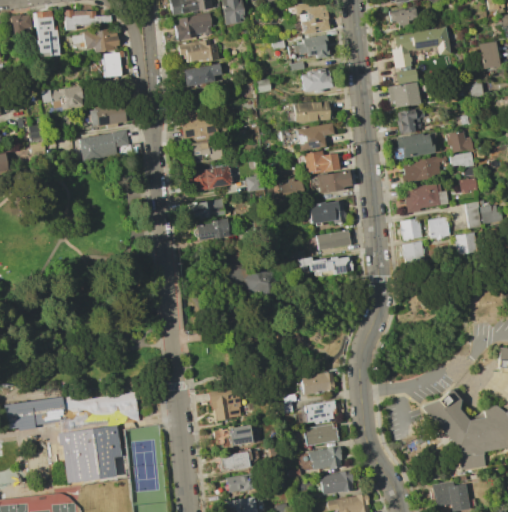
[(211,0),(213,7),(173,14),(169,0),(211,0)]
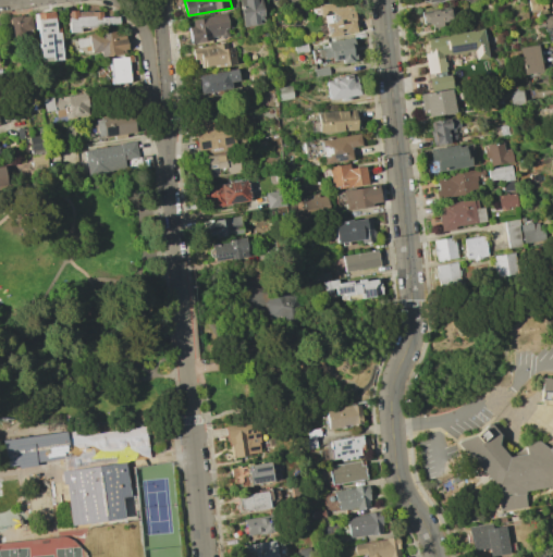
[(263,0),(268,24),(245,27),(241,0),(263,0)]
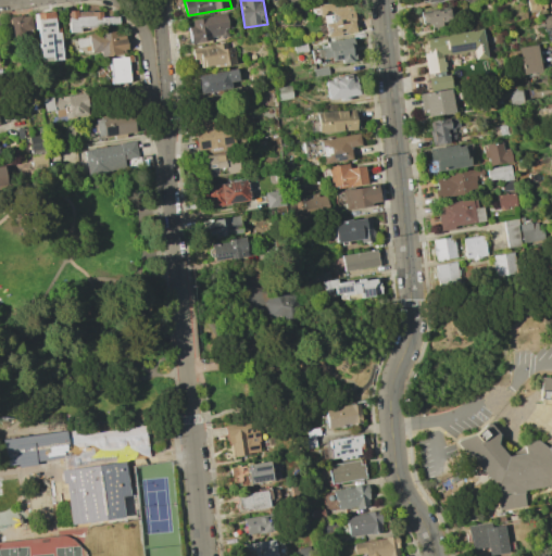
[(548,0),(549,8),(531,11),(529,0),(548,0)]
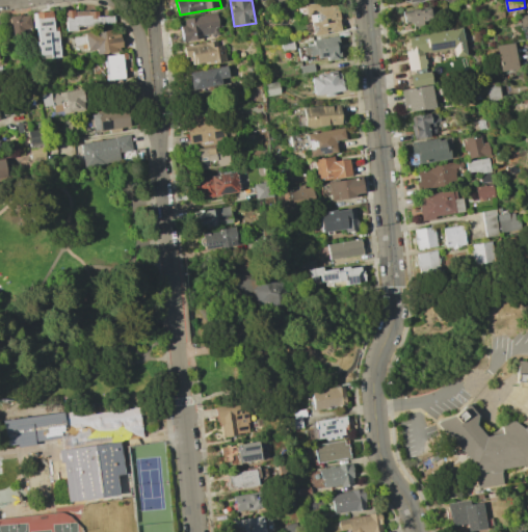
[(339,1),(342,29),(328,31),(328,34),(316,35),(313,16),(309,17),(308,5),(339,1)]
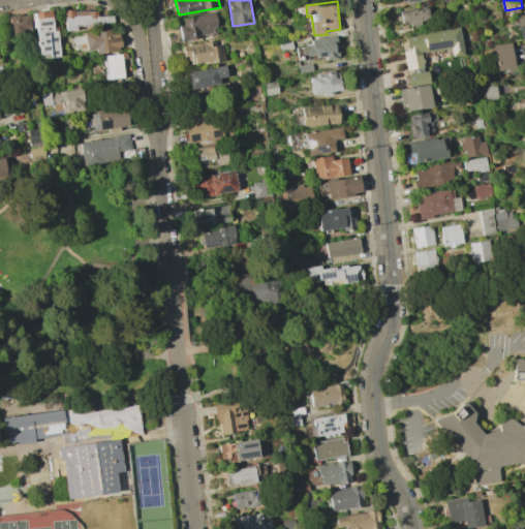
[(428,6),(430,20),(422,21),(422,25),(412,26),(412,23),(403,25),(401,10),(428,6)]
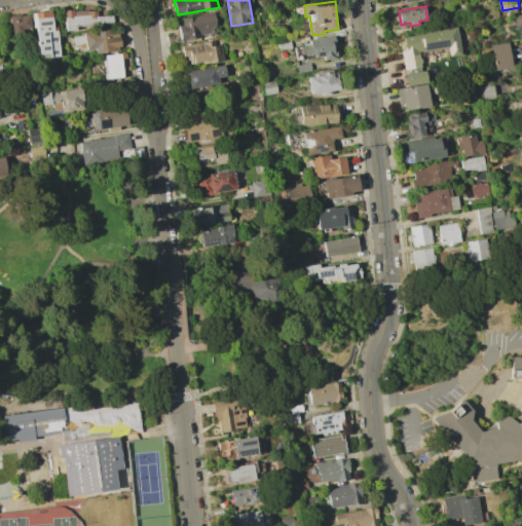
[(76,9),(76,11),(100,10),(100,16),(115,15),(115,23),(85,25),(85,26),(84,27),(84,25),(78,26),(78,30),(68,30),(67,10),(76,9)]
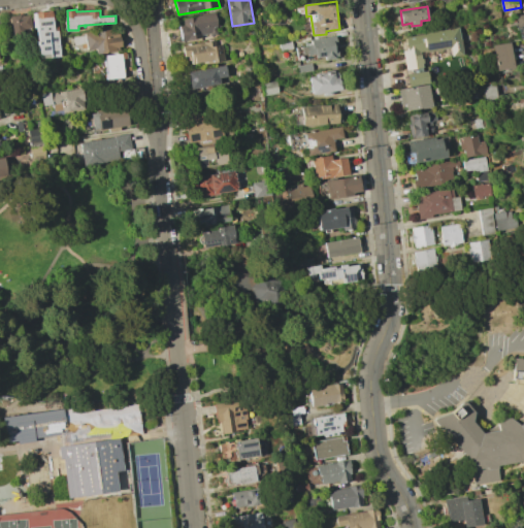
[(54,10),(56,31),(60,31),(62,56),(41,58),(40,45),(39,45),(39,41),(40,41),(39,28),(36,28),(34,13),(37,13),(37,12),(54,10)]
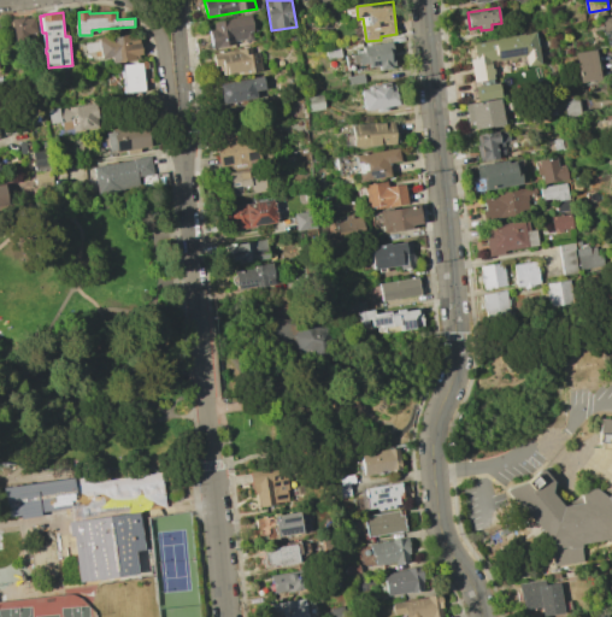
[(215,29),(213,22),(253,16),(257,31),(254,31),(256,40),(249,41),(249,39),(237,41),(237,45),(213,50),(210,30),(215,29)]
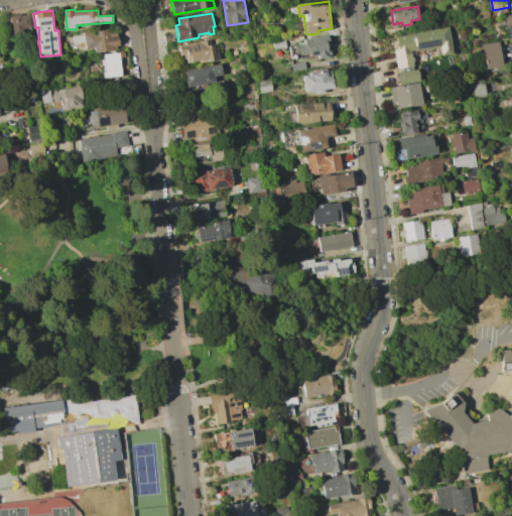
[(12,18),(12,16),(22,14),(22,15),(31,14),(33,27),(24,28),(25,33),(15,34),(13,22),(11,22),(11,18),(12,18)]
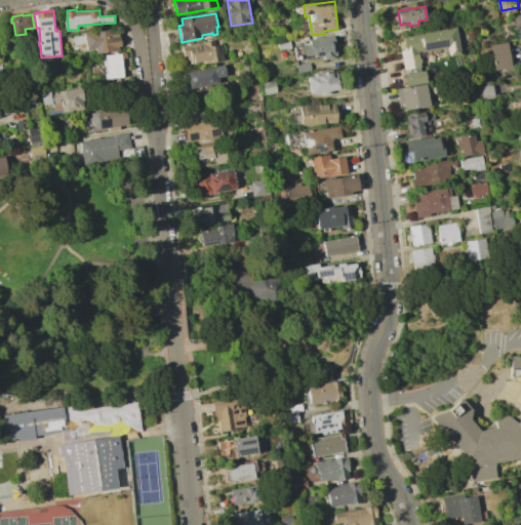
[(408,50),(405,37),(423,34),(423,33),(457,27),(463,54),(451,56),(449,47),(419,51),(422,67),(405,69),(402,51),(408,50)]
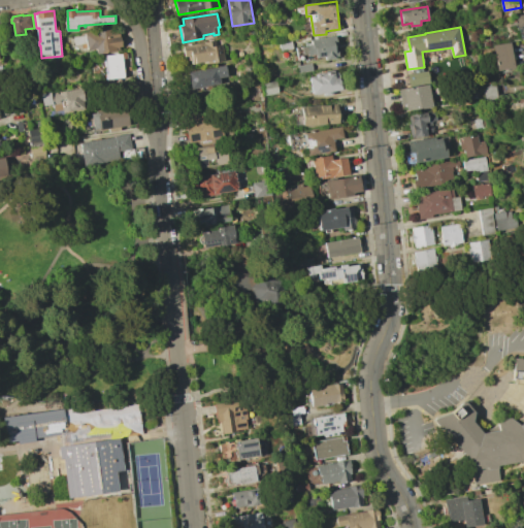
[(87,35),(87,33),(122,29),(124,46),(120,47),(121,51),(98,54),(98,48),(89,50),(88,43),(77,45),(76,37),(87,35)]
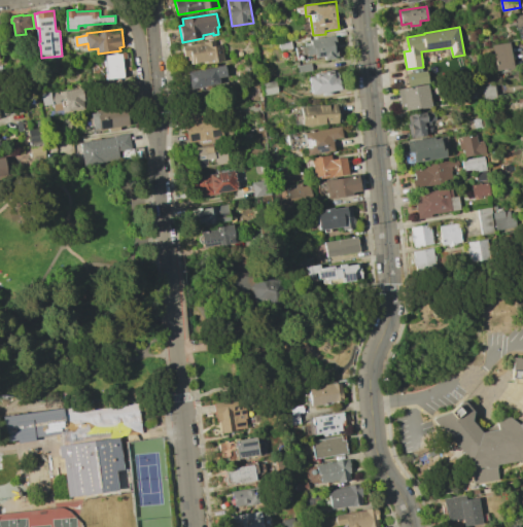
[(313,44),(313,39),(337,36),(339,44),(336,44),(336,49),(339,48),(340,56),(338,57),(338,59),(327,60),(327,57),(318,58),(317,55),(309,56),(309,55),(305,56),(304,46),(313,44)]
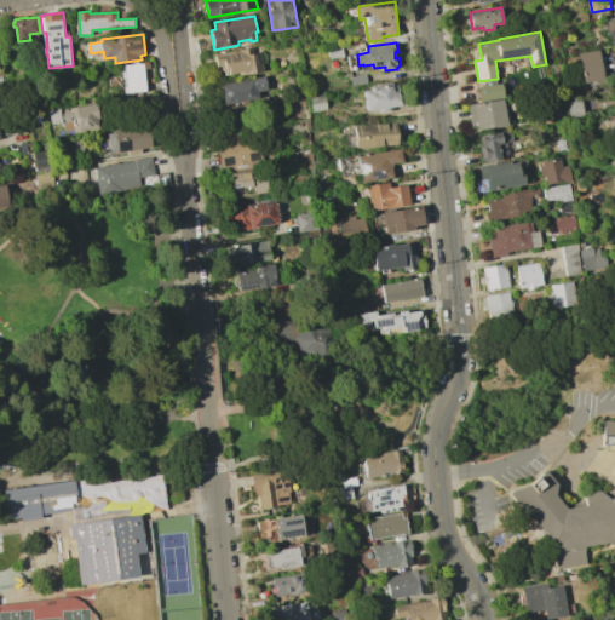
[(254,47),(256,53),(263,52),(265,72),(246,74),(246,72),(226,75),(225,70),(223,70),(223,65),(218,67),(216,53),(254,47)]
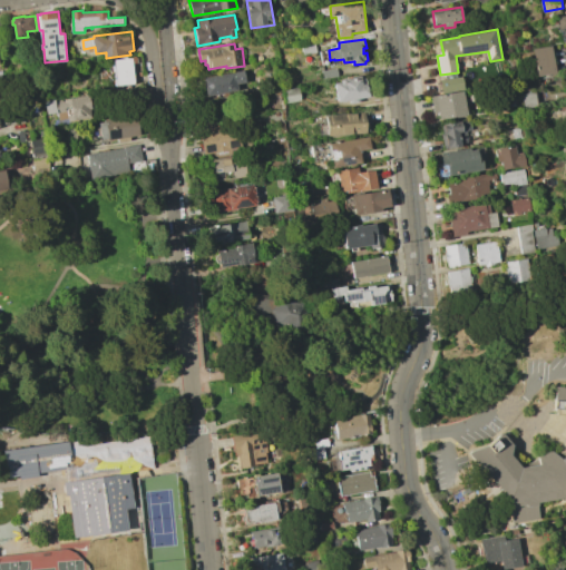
[(318,43),(319,52),(305,55),(304,46),(318,43)]
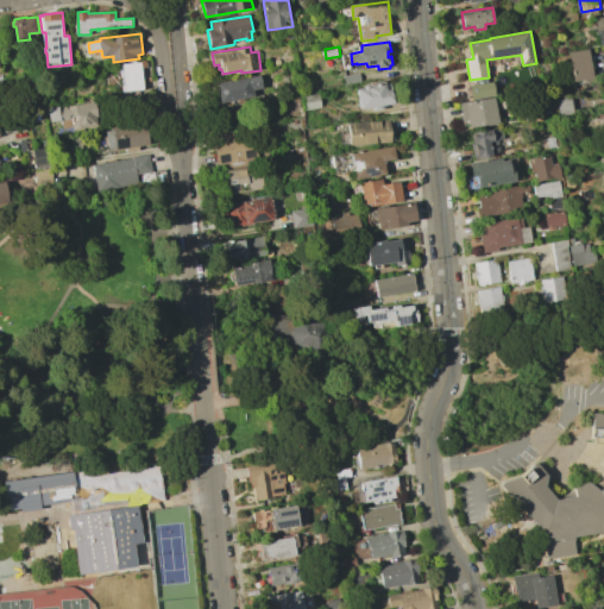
[(590,49),(595,77),(574,81),(570,51),(590,49)]
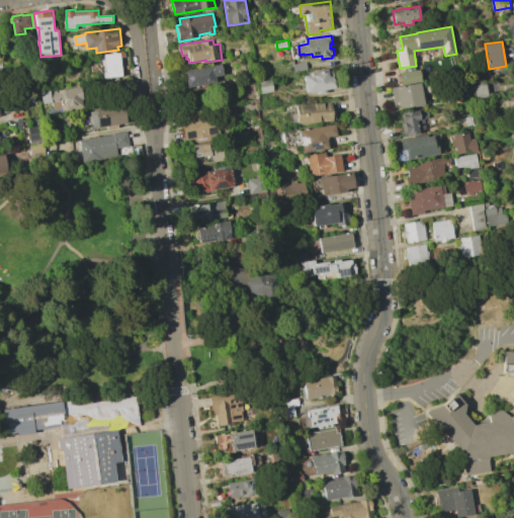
[(121,53),(123,76),(107,78),(105,55),(121,53)]
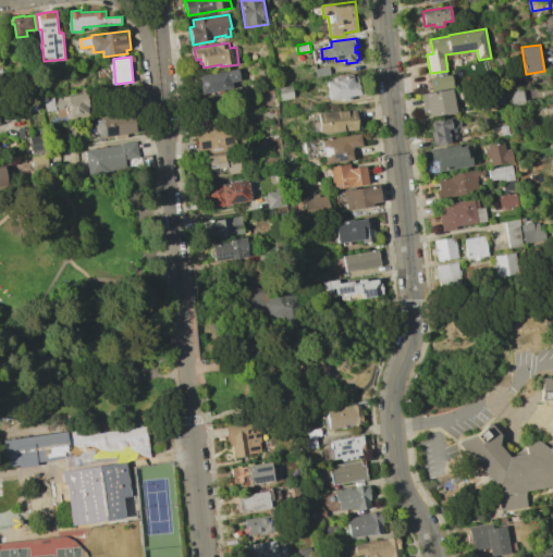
[(331,66),(332,76),(318,78),(316,69),(331,66)]
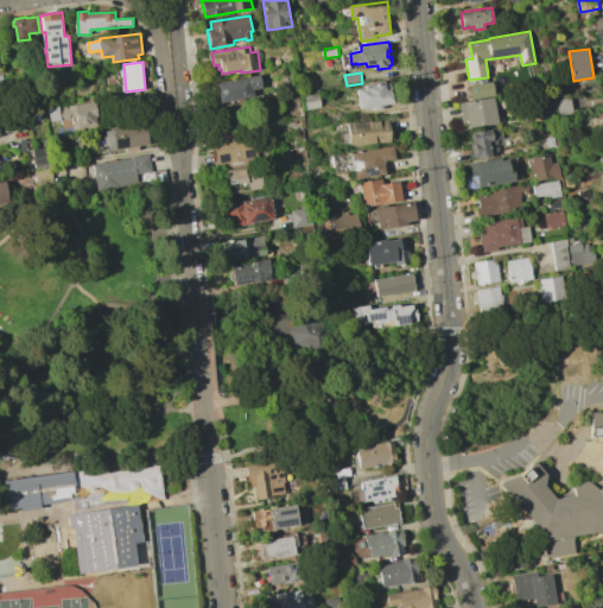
[(262,75),(264,88),(254,89),(255,97),(221,102),(217,82),(262,75)]
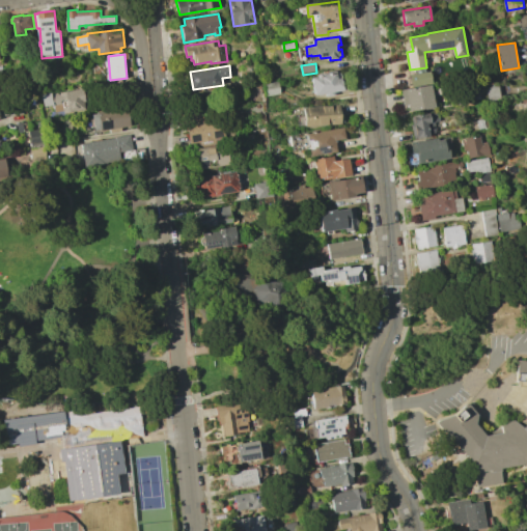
[(320,76),(320,74),(337,71),(338,79),(342,78),(344,90),(335,92),(336,95),(327,96),(327,93),(315,94),(312,77),(320,76)]
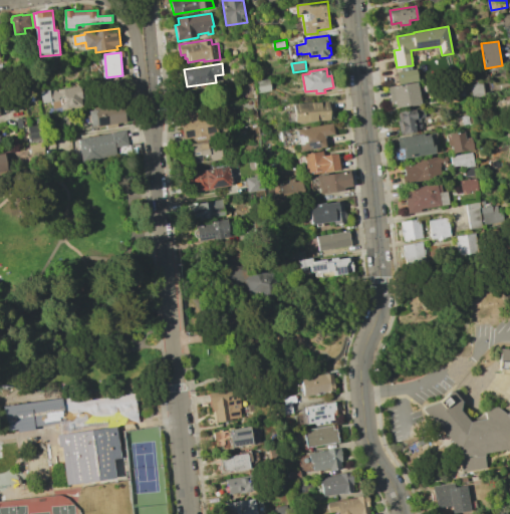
[(418,68),(420,80),(400,83),(398,72),(418,68)]
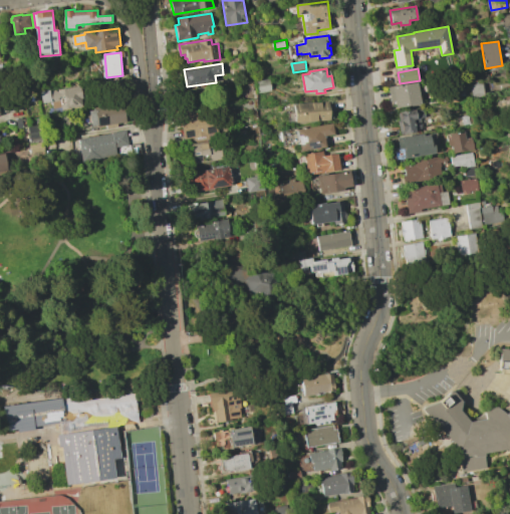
[(271,78),(273,90),(258,92),(257,80),(271,78)]
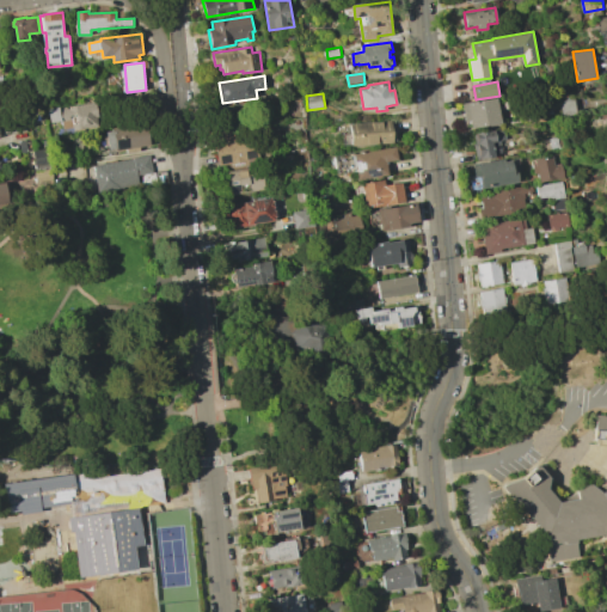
[(498,98),(503,122),(476,128),(473,120),(467,121),(464,104),(498,98)]
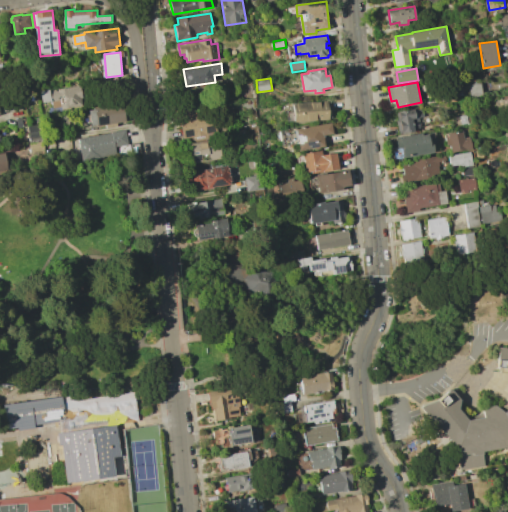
[(483,83),(485,97),(473,99),(471,84),(483,83)]
